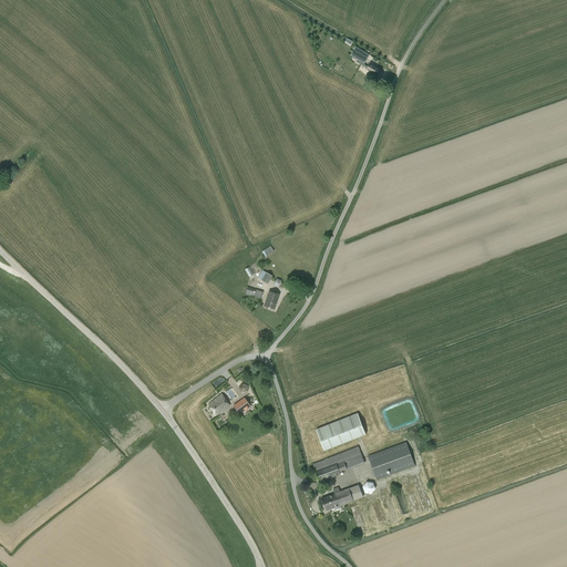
[(356,47),(351,55),(362,62),(361,64),(368,69),(369,68),(363,64),(364,63),(370,55),(356,47)]
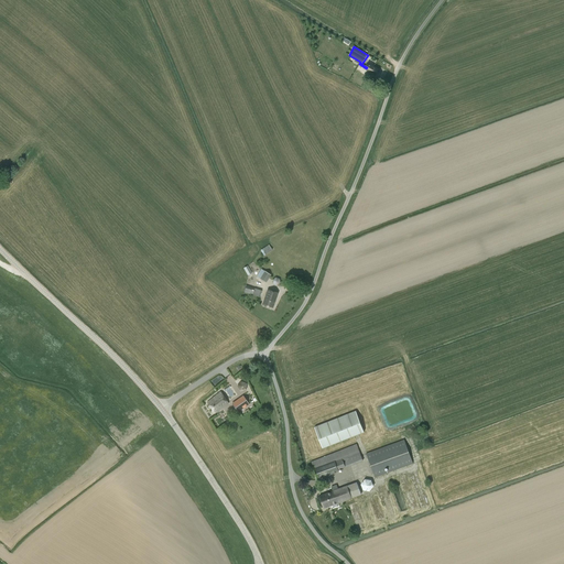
[(367,67),(366,68),(369,71),(369,73),(371,74),(372,73),(376,74),(378,71),(368,64),(367,67)]
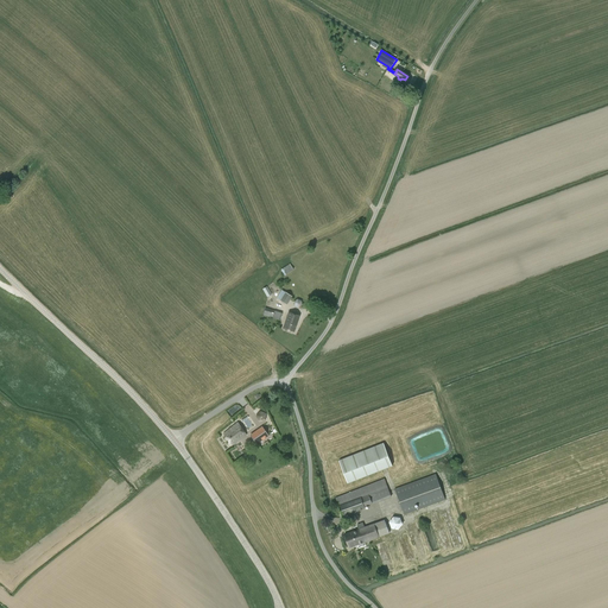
[(284,276),(293,270),(290,264),(280,270),(284,276)]
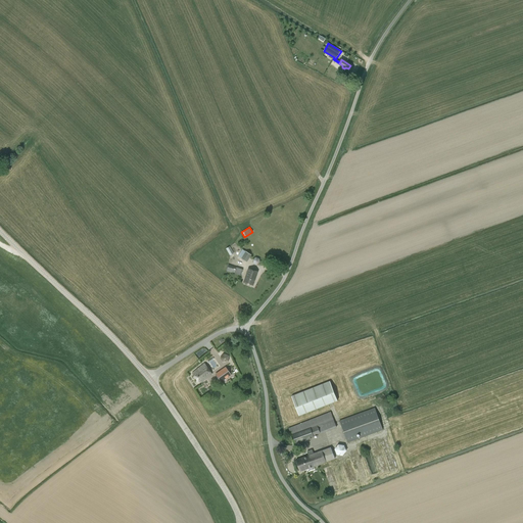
[(242,249),(238,256),(241,258),(246,262),(250,255),(242,249)]
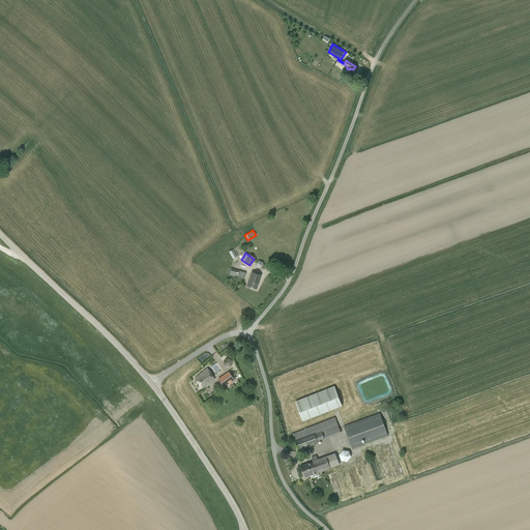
[(243,280),(245,273),(231,268),(229,274),(243,280)]
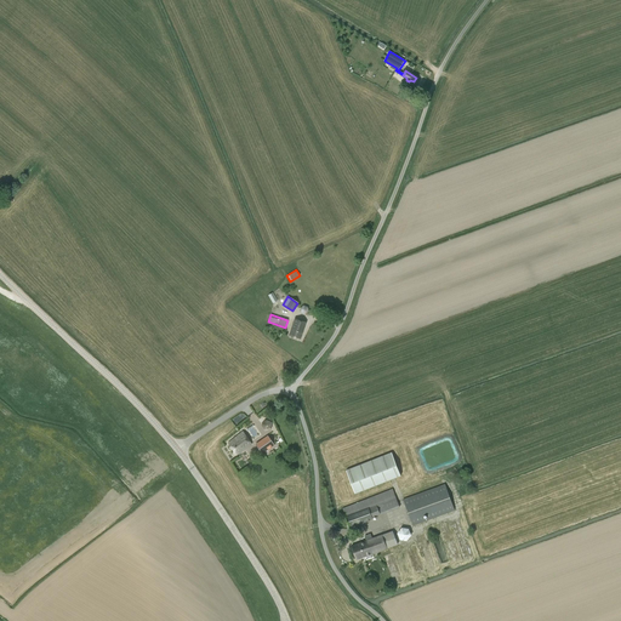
[(300,339),(306,324),(295,320),(290,335),(300,339)]
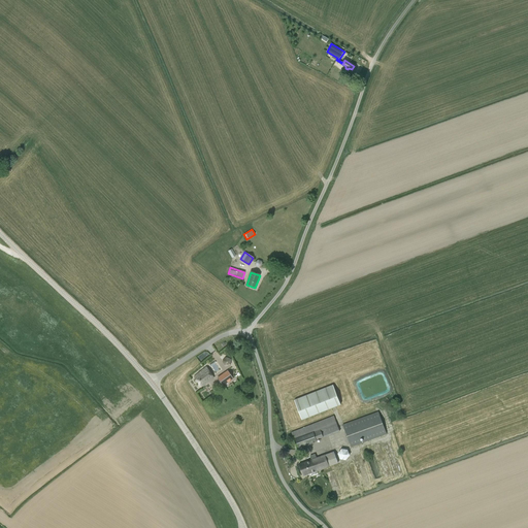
[(213,362),(210,365),(217,371),(220,369),(213,362)]
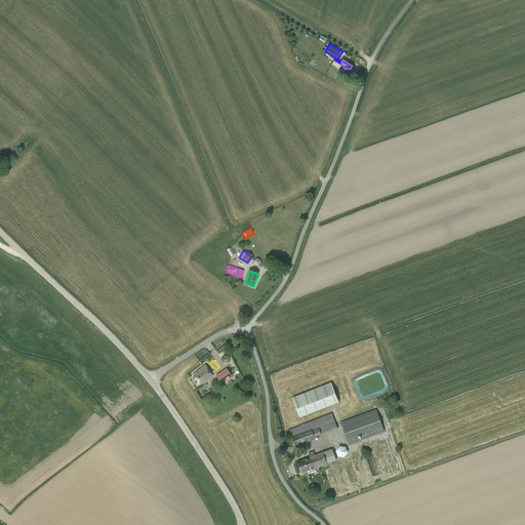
[(205,365),(199,369),(199,370),(193,374),(200,385),(212,376),(208,369),(205,365)]
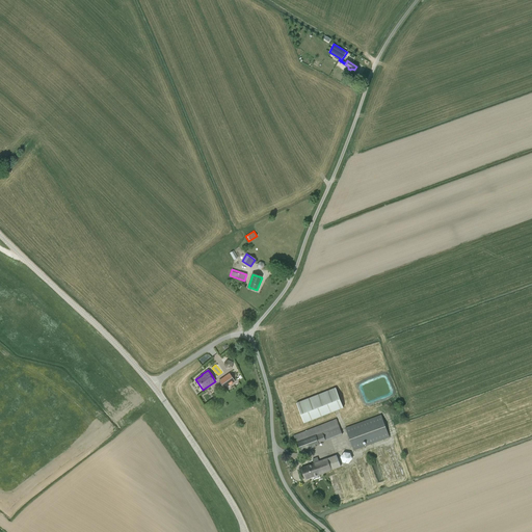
[(230,373),(228,374),(218,380),(224,389),(235,381),(230,373)]
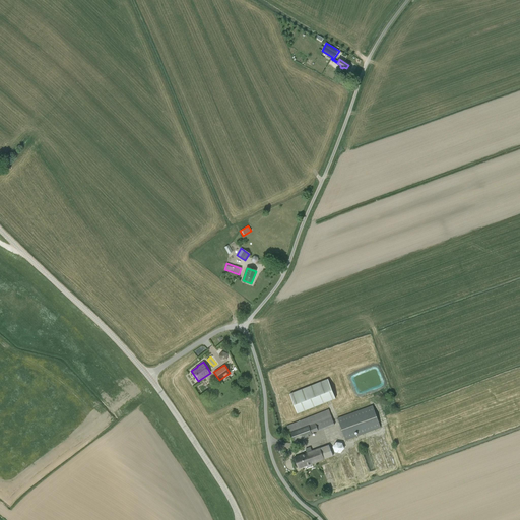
[(335,398),(328,379),(289,394),(298,413),(335,398)]
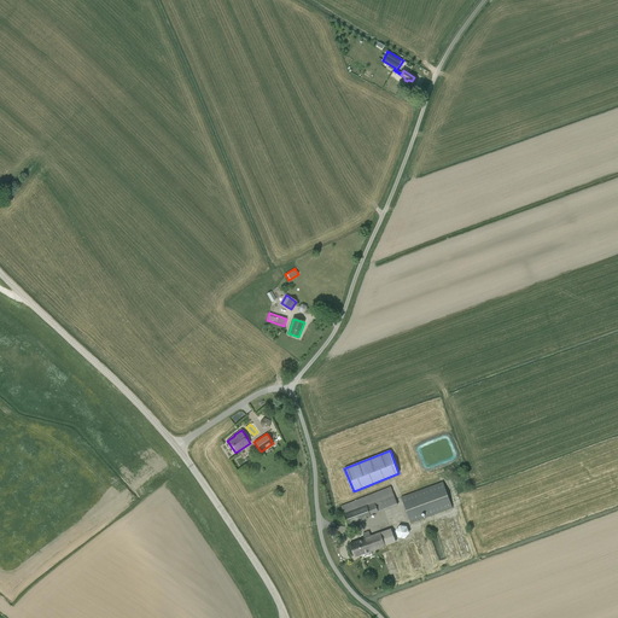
[(410,523),(453,508),(443,482),(401,497),(410,523)]
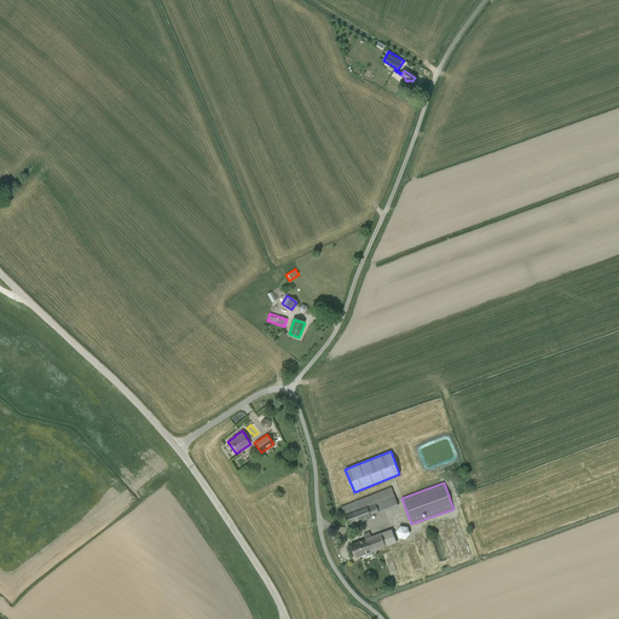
[(348,526),(371,518),(371,516),(380,513),(380,514),(399,505),(392,487),(342,507),(348,526)]
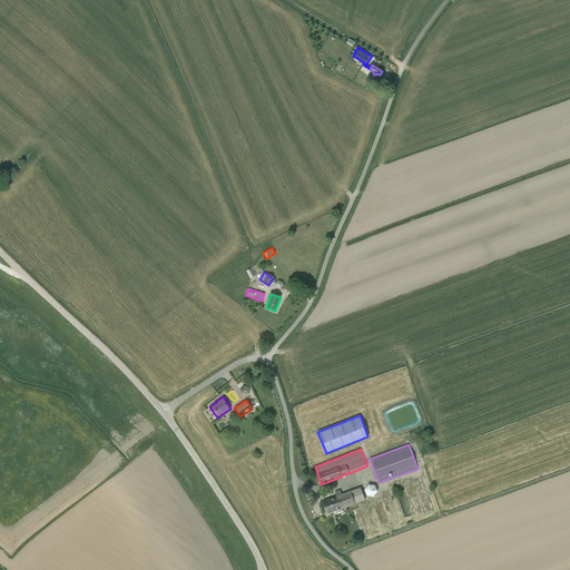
[(377,491),(375,485),(369,484),(365,489),(367,495),(373,497),(377,491)]
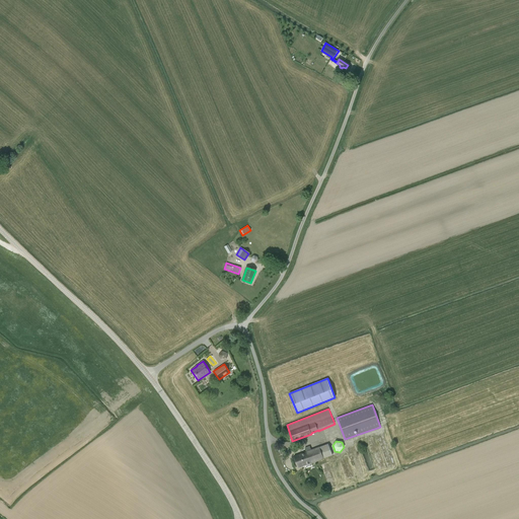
[(328,444),(319,447),(311,450),(310,446),(305,448),(306,452),(294,456),(298,467),(323,458),(332,455),(328,444)]
